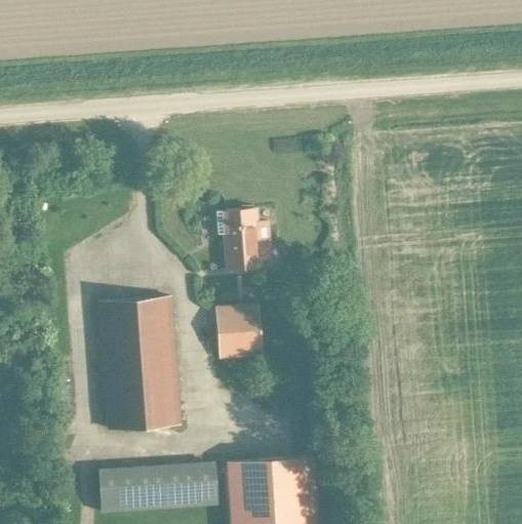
[(315,166),(325,179),(335,171),(325,158),(315,166)]
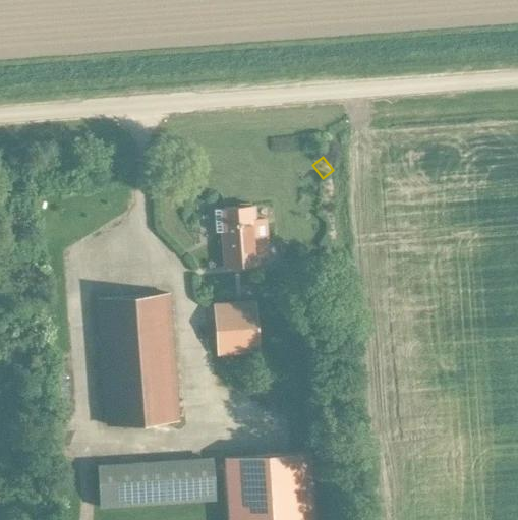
[(221,209),(221,210),(215,210),(217,232),(222,232),(225,268),(259,265),(257,252),(268,251),(266,220),(255,220),(254,207),(250,207),(250,204),(239,205),(239,208),(221,209)]
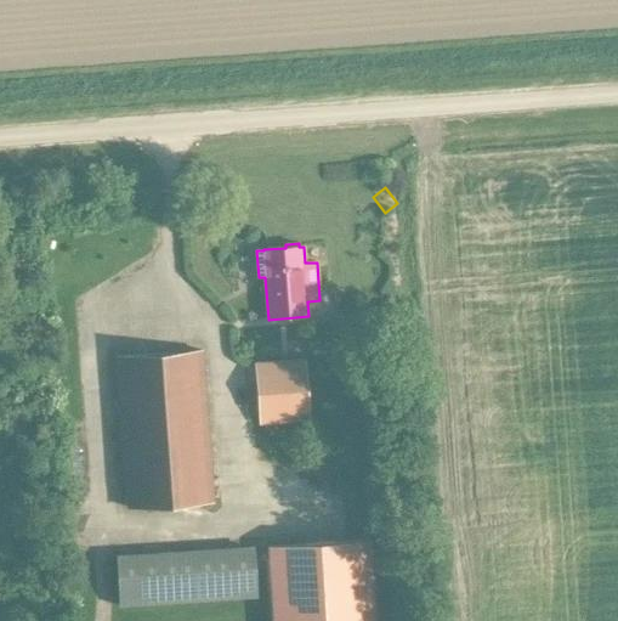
[(117,356),(118,389),(126,508),(213,502),(203,351),(117,356)]
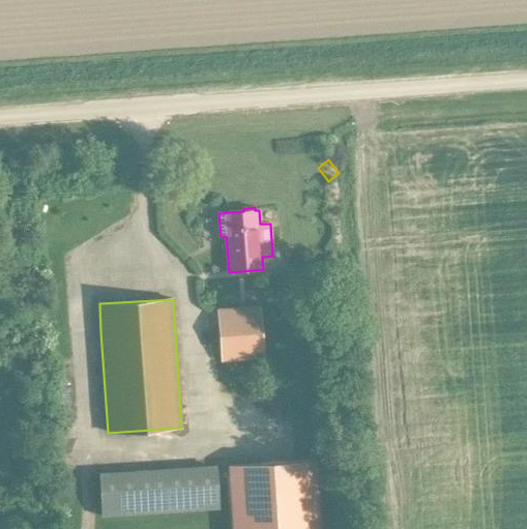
[(252,358),(249,327),(220,329),(222,360),(252,358)]
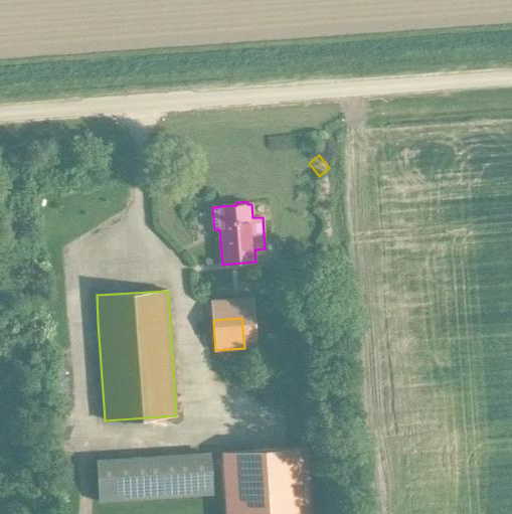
[(225,513),(311,513),(307,447),(221,453),(225,513)]
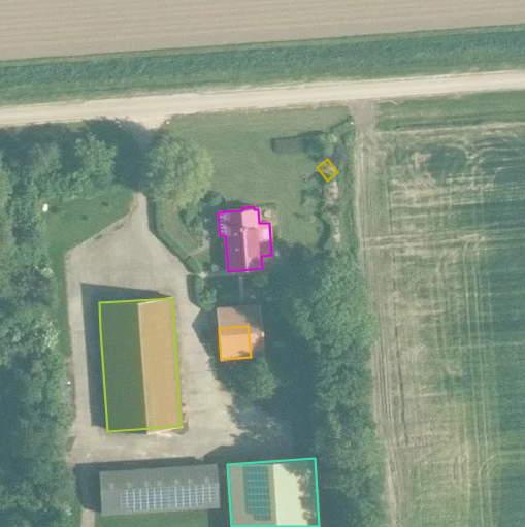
[(101,515),(219,507),(216,465),(99,473),(101,515)]
